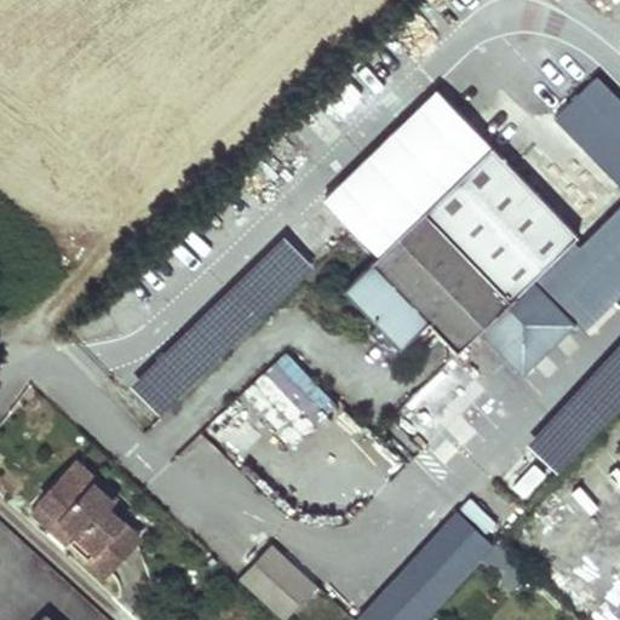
[(619,0),(597,0),(613,15),(619,6),(619,0)]
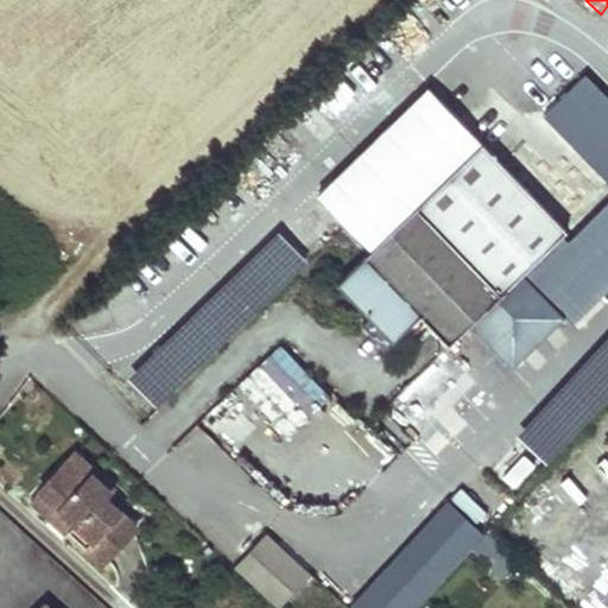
[(404,222),(336,286),(368,318),(393,344),(422,317),(425,322),(479,271),(545,208),(485,145),(418,209),(404,222)]
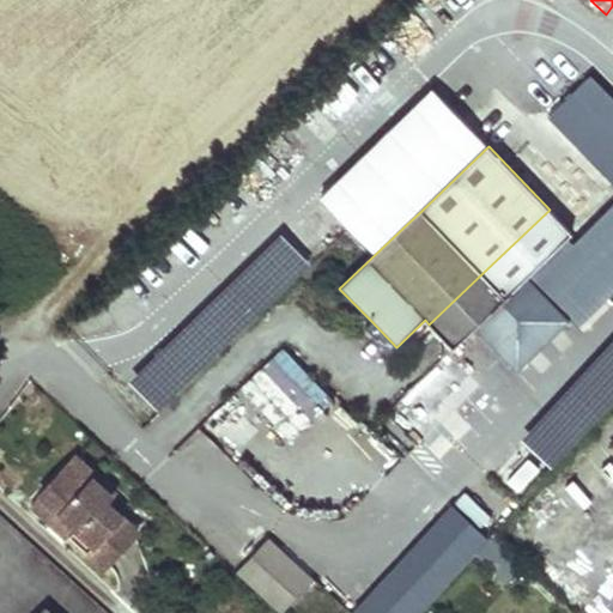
[(398,214),(407,224),(422,211),(411,200),(398,214)]
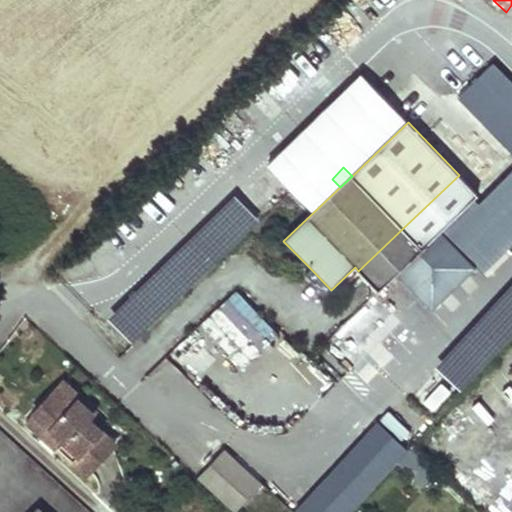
[(358,271),(378,292),(400,270),(432,302),(468,267),(436,235),(478,194),(459,175),(403,228),(358,271)]
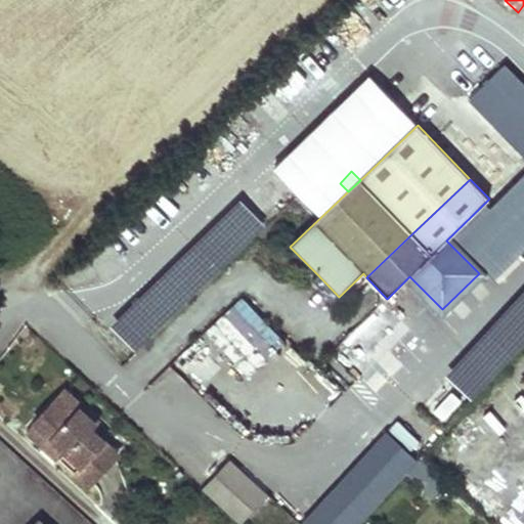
[(331,305),(339,297),(317,274),(310,282),(331,305)]
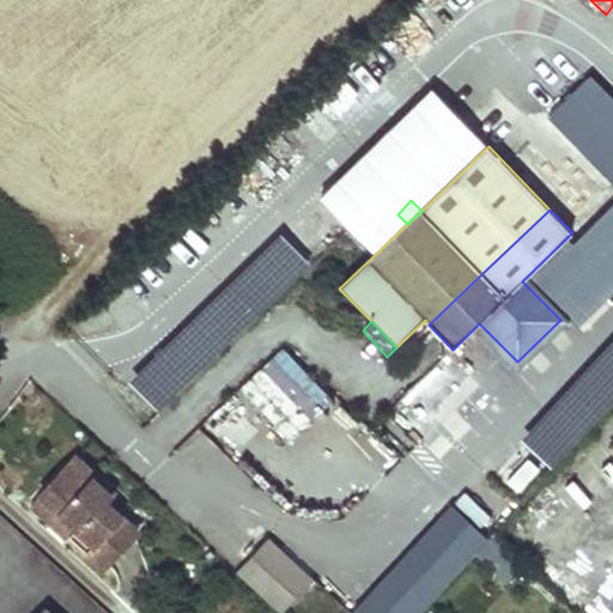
[(417,406),(453,442),(497,398),(461,362),(417,406)]
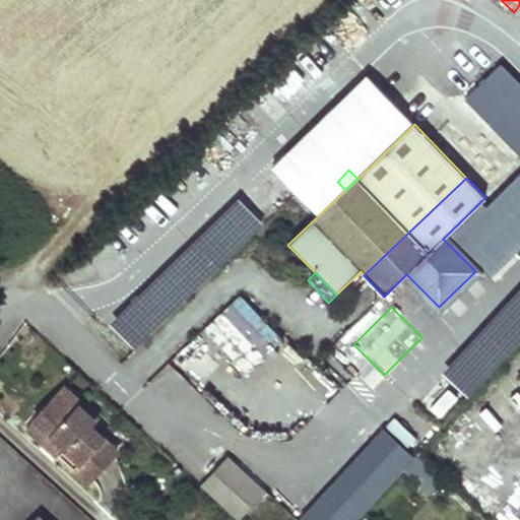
[(519,354),(507,365),(519,382),(519,354)]
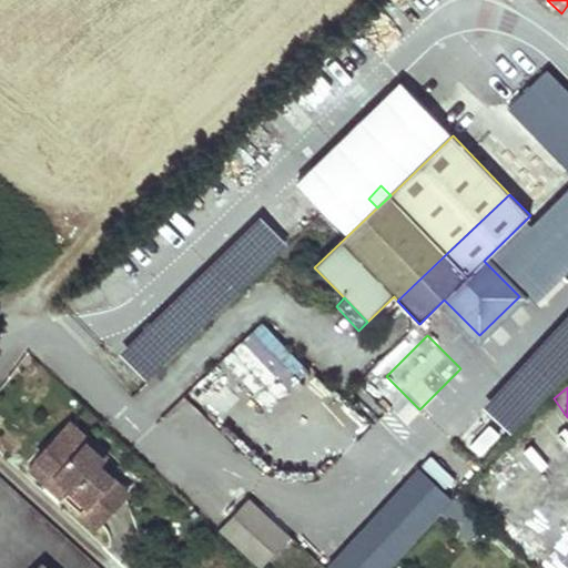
[(70,423),(38,458),(71,489),(64,496),(95,526),(127,493),(97,464),(105,455),(70,423)]
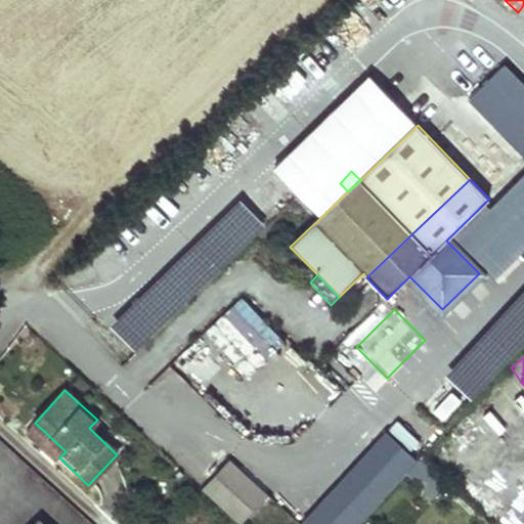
[(35,423),(26,432),(56,461),(59,457),(66,451),(35,423)]
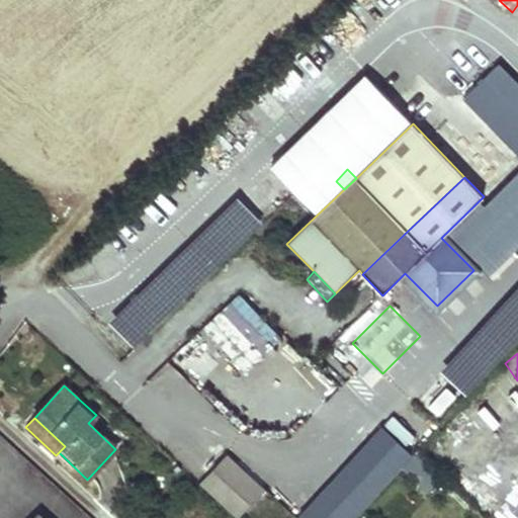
[(198,482),(228,510),(255,481),(229,455),(198,482)]
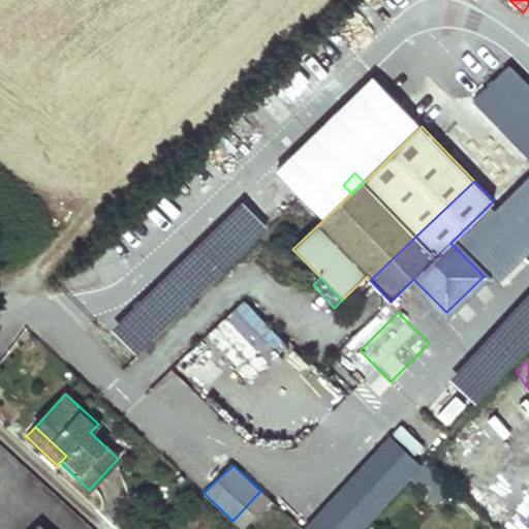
[(260,491),(232,521),(241,528),(269,499),(260,491)]
